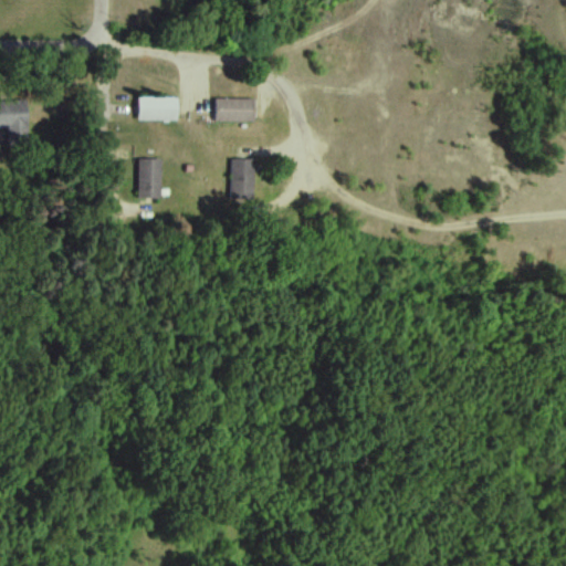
[(177,121),(177,97),(137,97),(137,121),(177,121)]
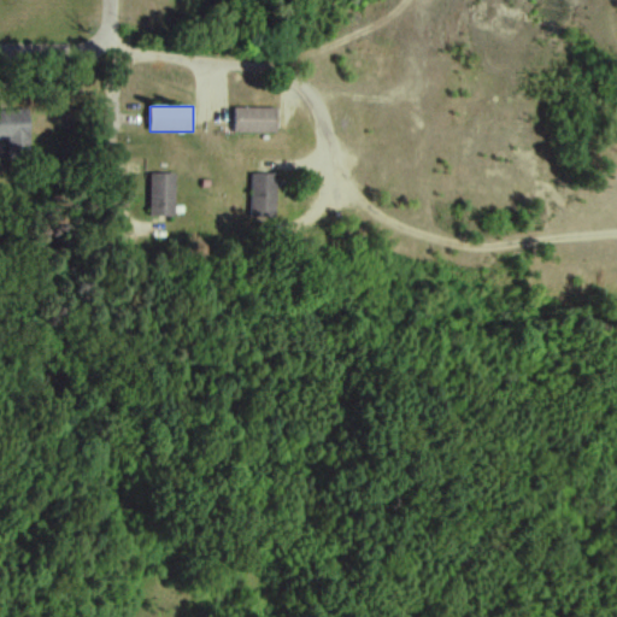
[(277,133),(277,109),(234,109),(234,133),(277,133)]
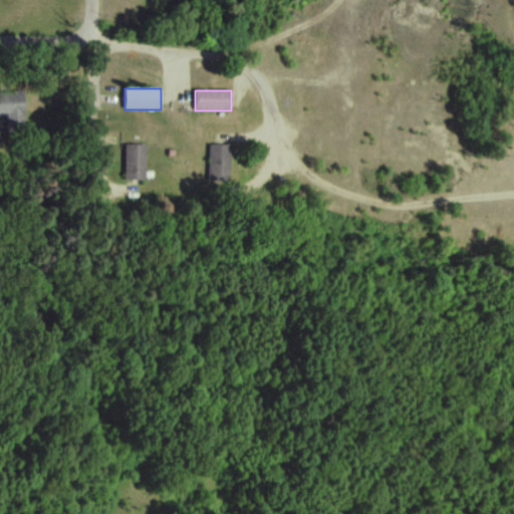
[(7,134),(26,133),(24,92),(0,93),(0,117),(7,118),(7,134)]
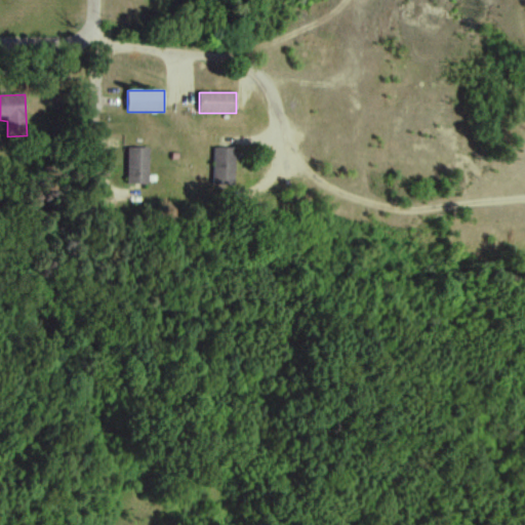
[(127,186),(149,186),(149,148),(127,148),(127,186)]
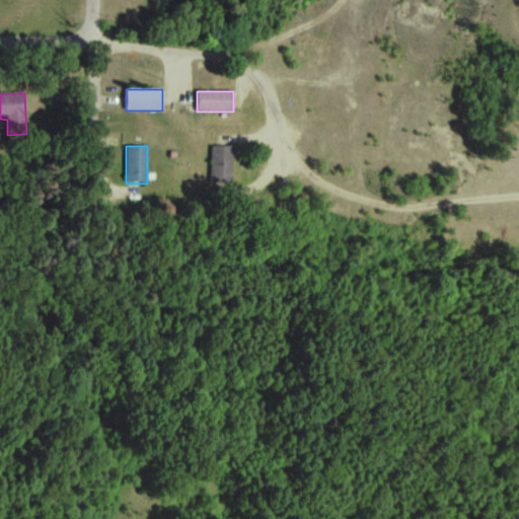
[(232,183),(232,146),(212,146),(212,183),(232,183)]
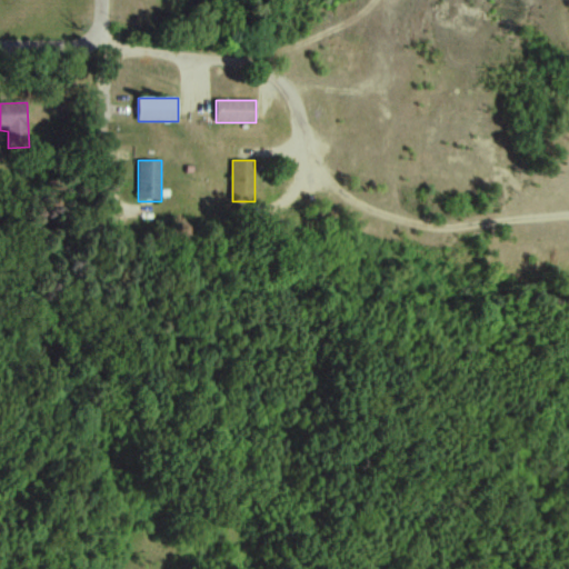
All buildings are outlined.
